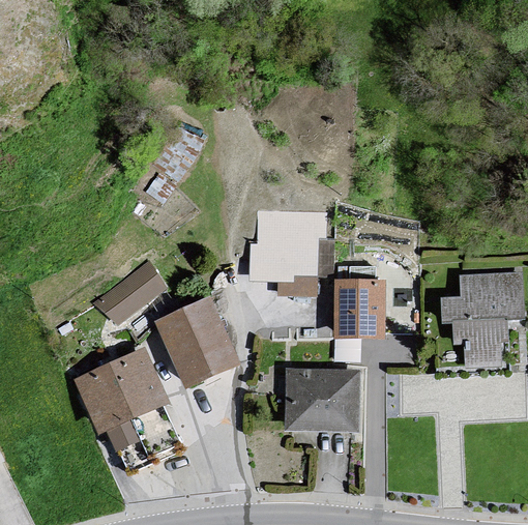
[(250,208),(248,272),(324,276),(324,207),(250,208)]
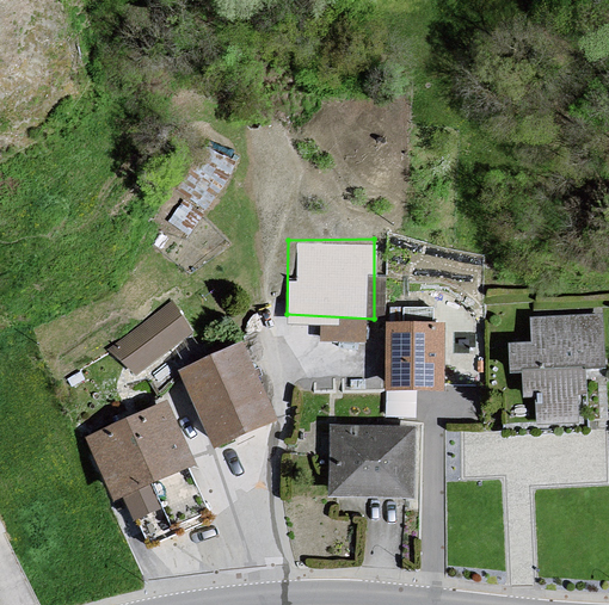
[(191,327),(170,294),(106,340),(130,370),(191,327)]
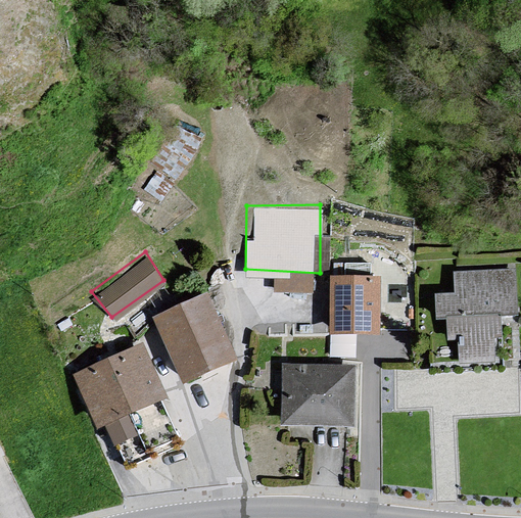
[(508,266),(458,272),(461,296),(444,298),(451,339),(462,342),(464,358),(494,354),(491,331),(501,330),(498,312),(514,310),(508,266)]
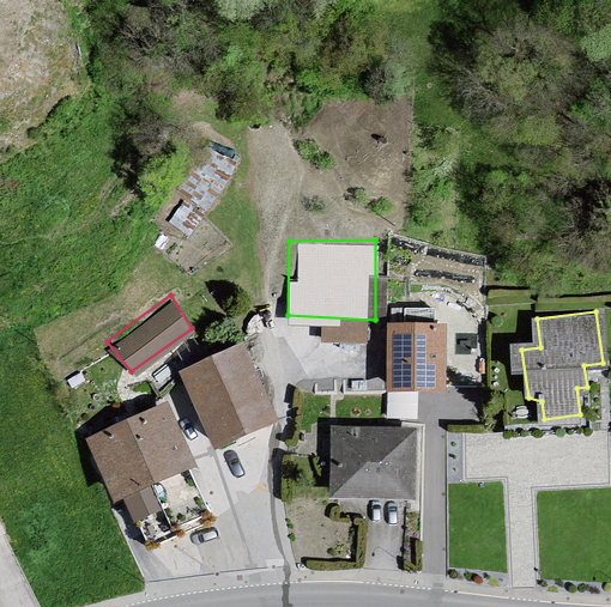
[(446,322),(388,322),(388,388),(447,387),(446,322)]
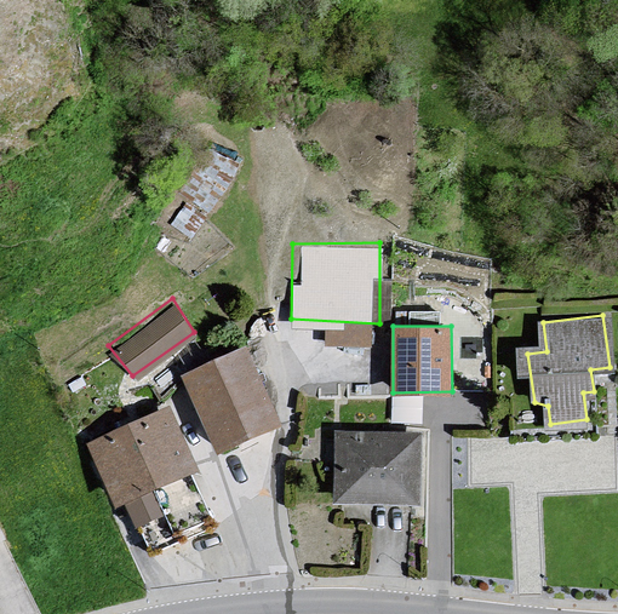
[(240,346),(186,372),(217,440),(273,413),(240,346)]
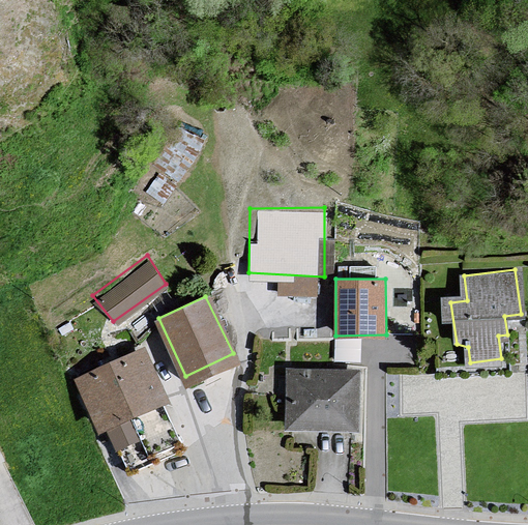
[(148,347),(76,375),(123,464),(189,449),(148,347)]
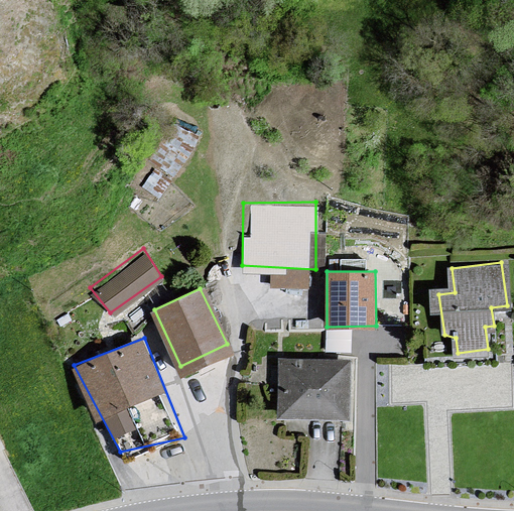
[(352,358),(280,357),(278,421),(349,423),(352,358)]
